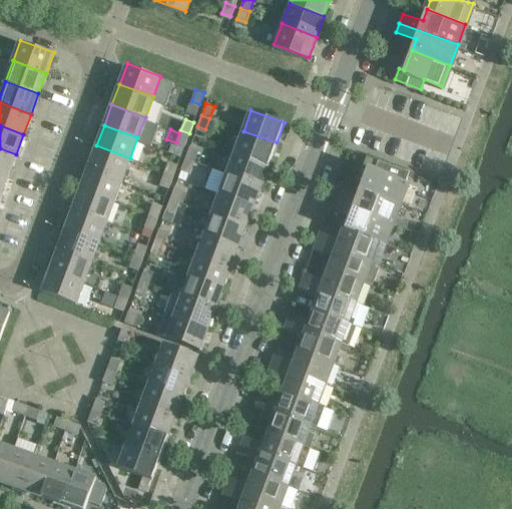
[(180,130),(176,142),(184,145),(189,133),(180,130)]
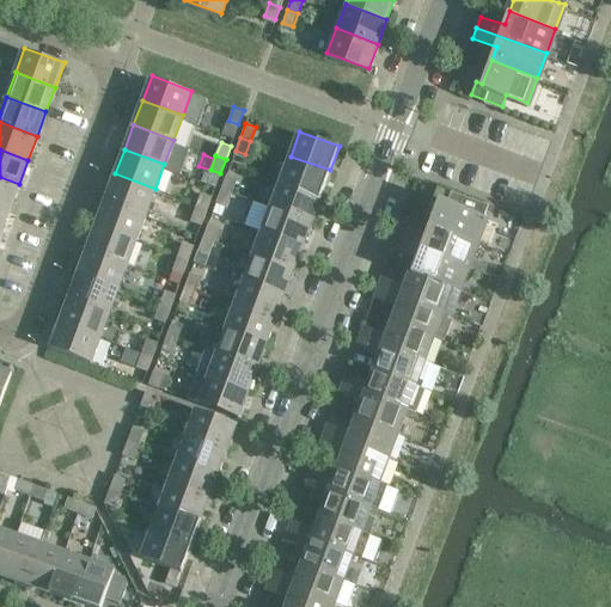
[(291,157),(281,181),(321,195),(330,170),(291,157)]
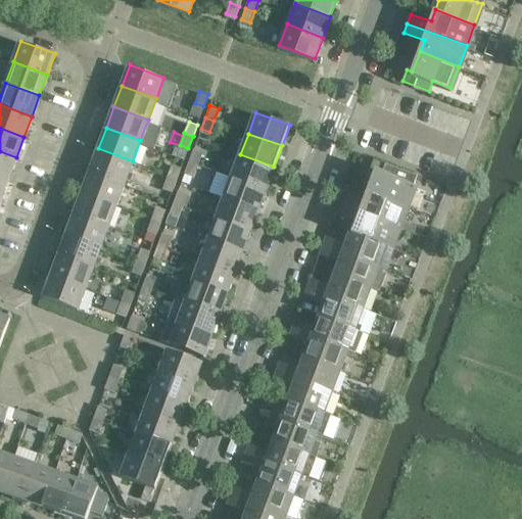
[(194,147),(190,158),(198,161),(202,150),(194,147)]
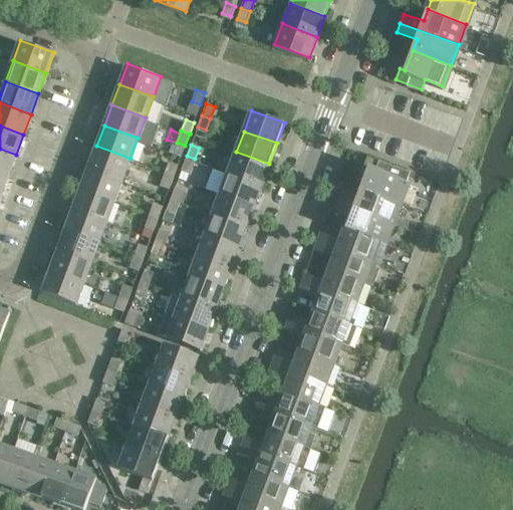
[(96,146),(89,167),(122,179),(131,159),(96,146)]
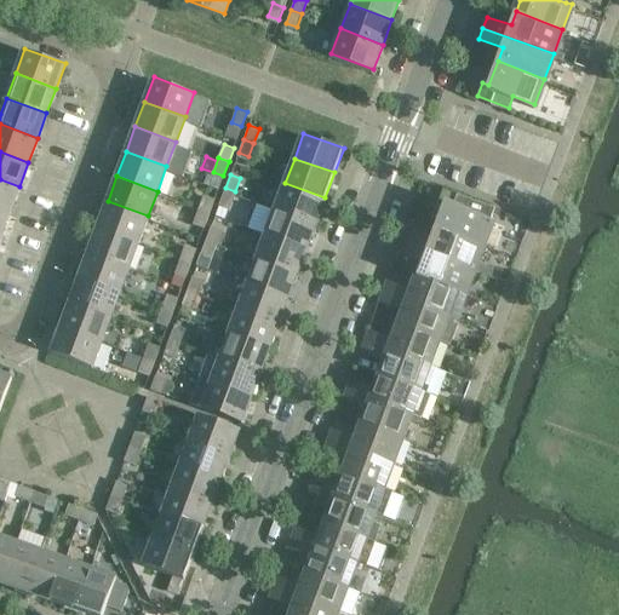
[(0,179),(0,207),(10,212),(19,187),(0,179)]
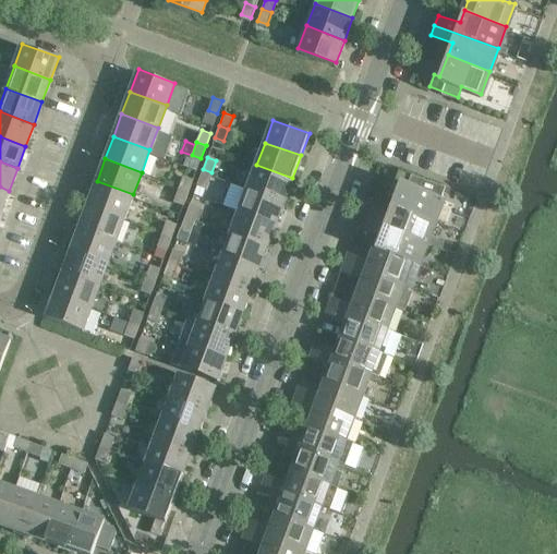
[(256,165),(247,187),(285,200),(292,178),(256,165)]
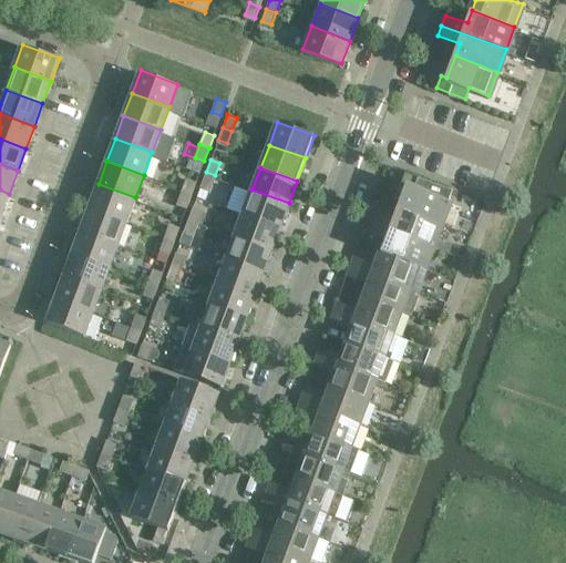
[(453,187),(405,170),(402,182),(408,183),(399,206),(442,222),(450,198),(450,197),(453,187)]
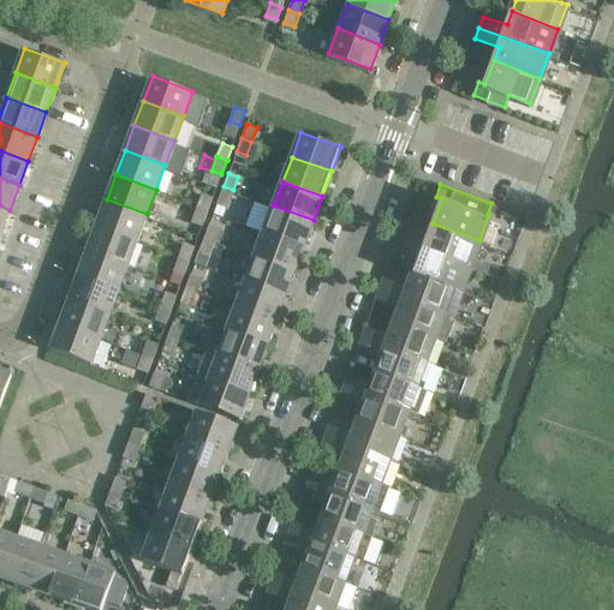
[(224,186),(218,201),(228,204),(233,190),(224,186)]
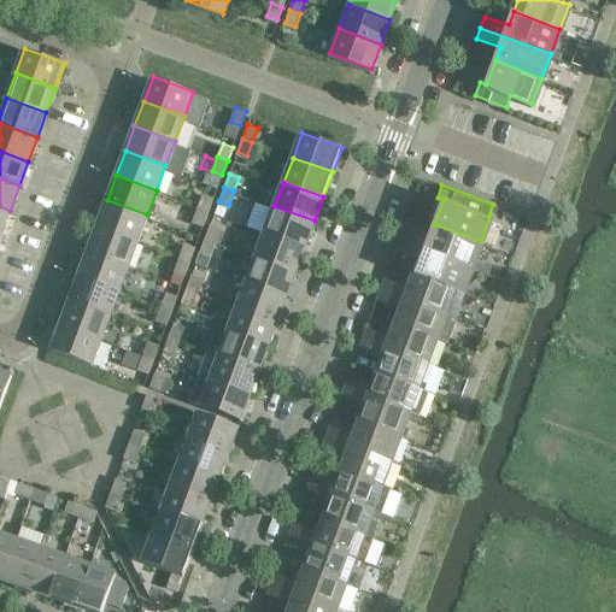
[(205,192),(199,206),(209,210),(215,195),(205,192)]
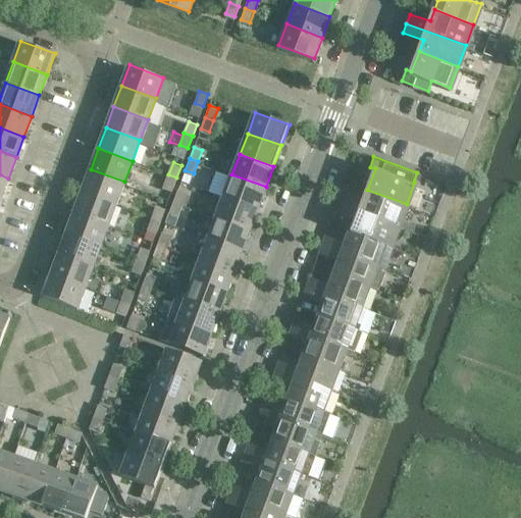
[(91,169),(83,190),(117,203),(124,182),(91,169)]
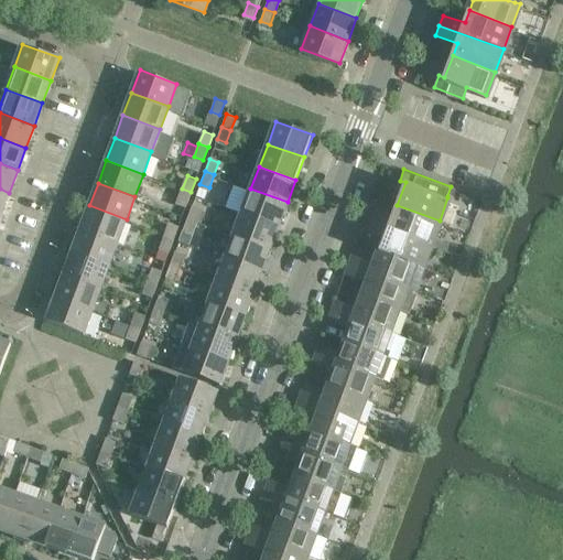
[(0,189),(0,214),(1,215),(9,193),(0,189)]
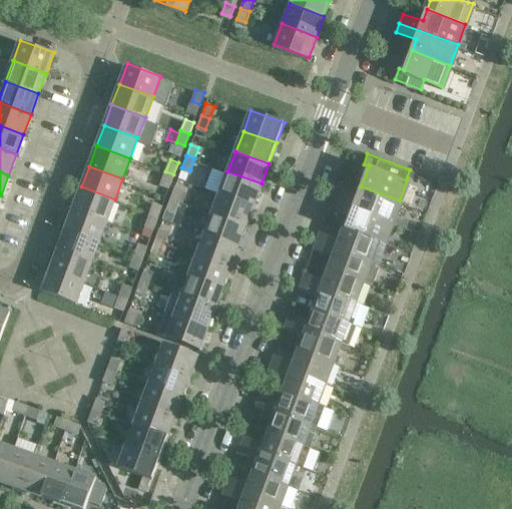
[(165,171),(161,183),(169,186),(173,174),(165,171)]
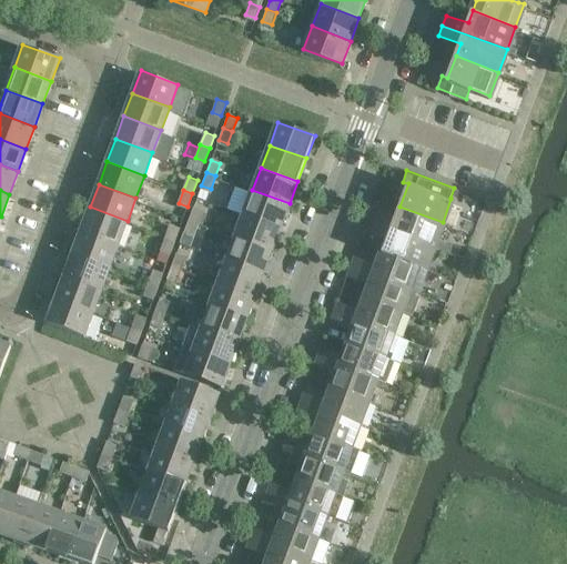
[(252,190),(244,213),(281,227),(290,203),(252,190)]
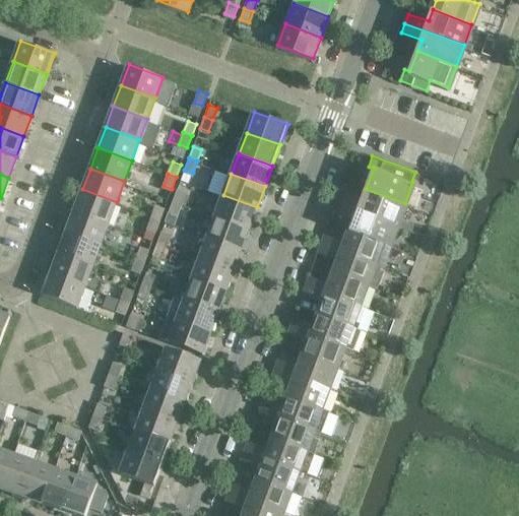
[(178,187),(174,199),(182,202),(186,190),(178,187)]
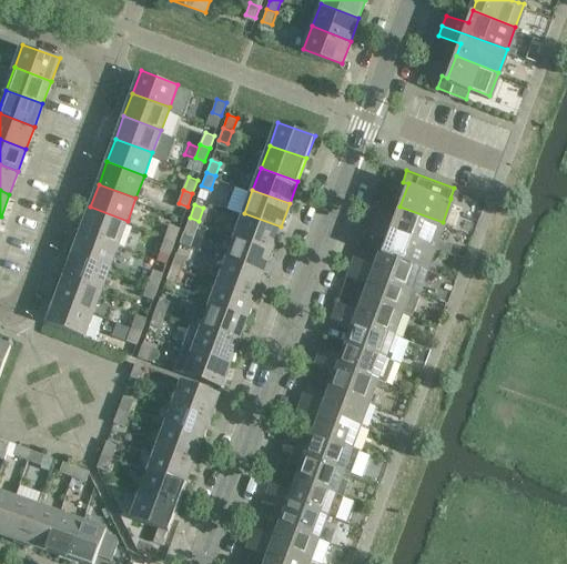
[(90,207),(82,230),(119,243),(128,221),(90,207)]
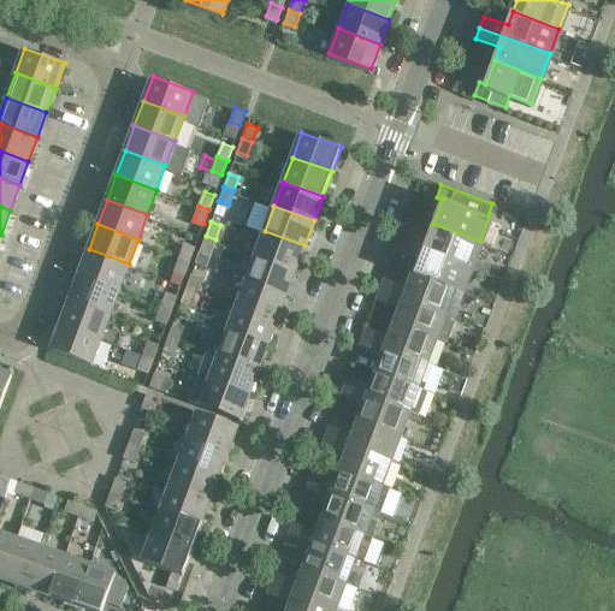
[(404,227),(401,239),(471,265),(480,241),(433,224),(429,236),(404,227)]
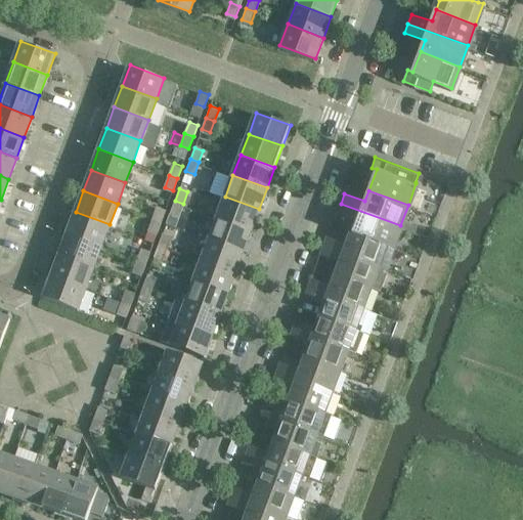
[(438,190),(435,201),(440,203),(444,192),(438,190)]
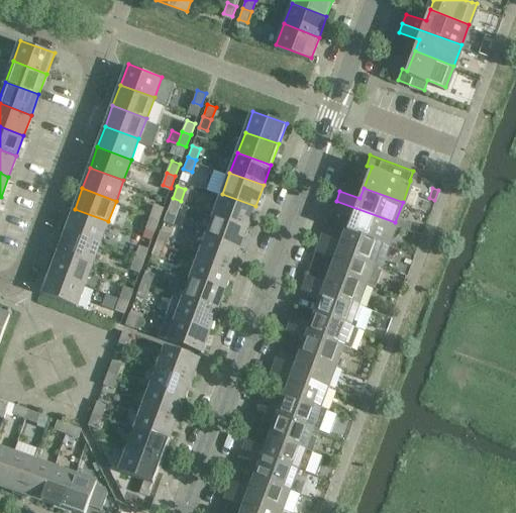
[(222,194),(214,214),(248,226),(255,206),(222,194)]
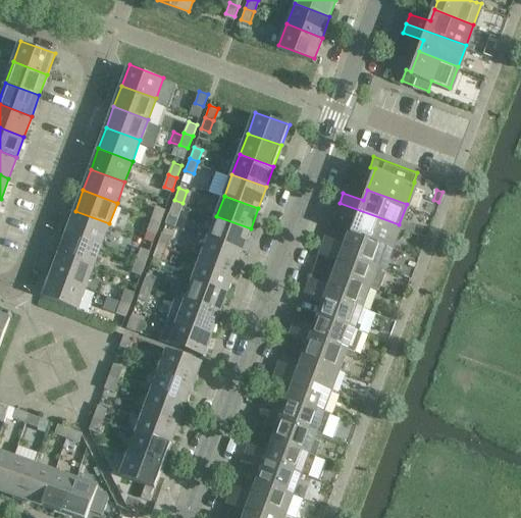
[(174,200),(169,212),(177,215),(183,203),(174,200)]
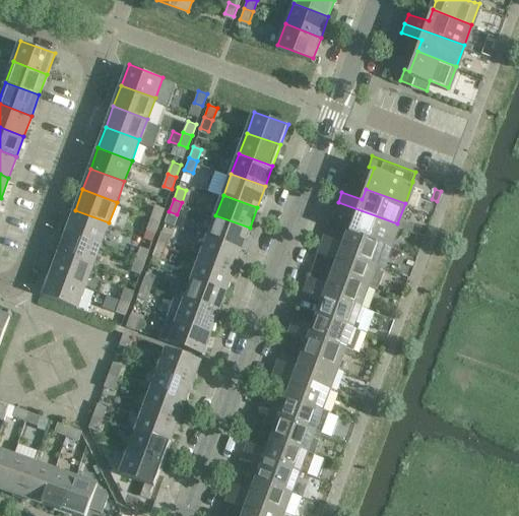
[(397,223),(338,202),(335,210),(354,218),(350,230),(389,244),(397,223)]
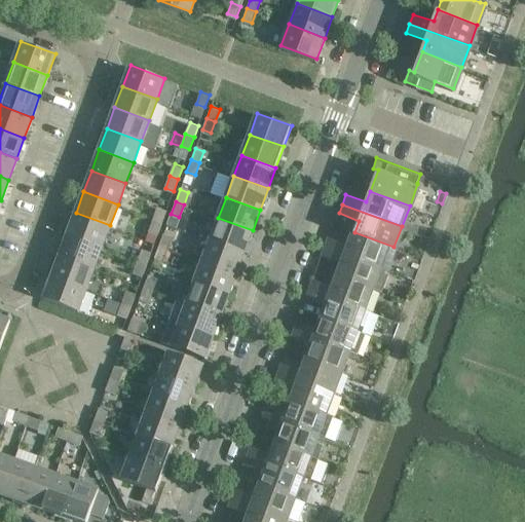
[(158,206),(154,218),(162,221),(167,209),(158,206)]
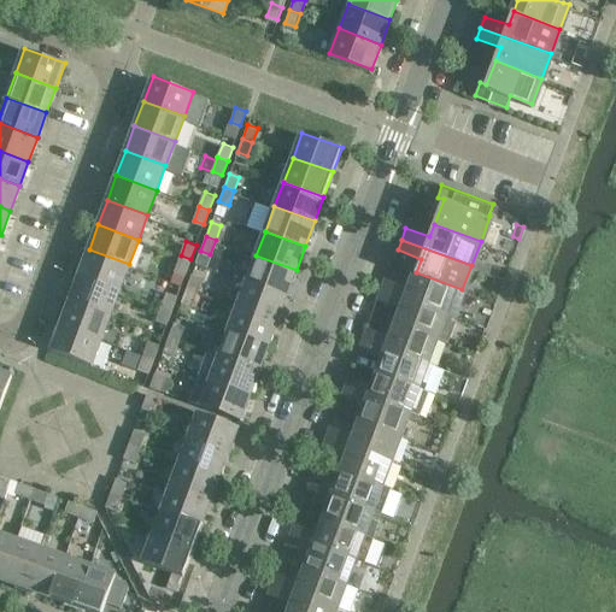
[(89,249),(80,274),(119,289),(129,264),(89,249)]
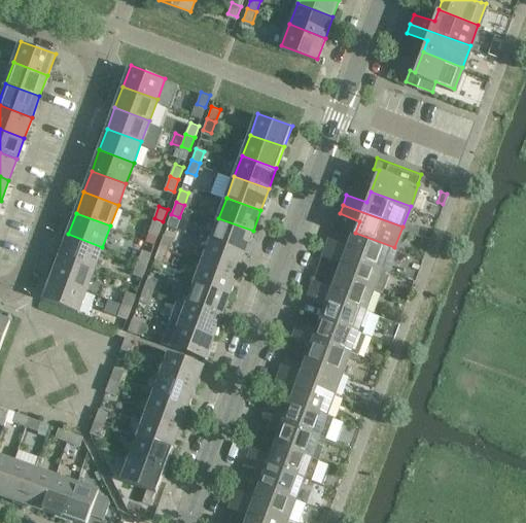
[(154,218),(150,231),(159,234),(163,221),(154,218)]
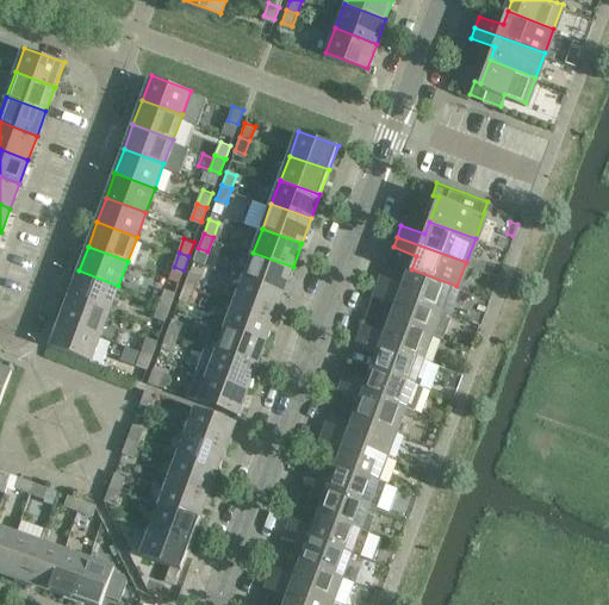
[(253,253),(244,278),(284,291),(293,267),(253,253)]
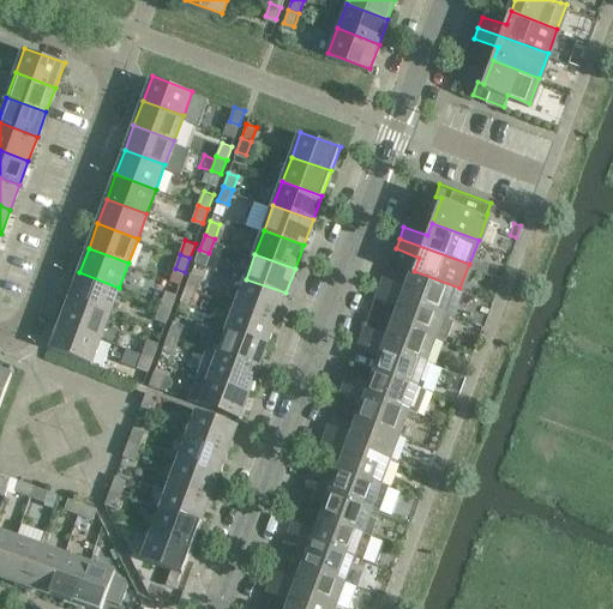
[(192,270),(186,284),(197,288),(202,273),(192,270)]
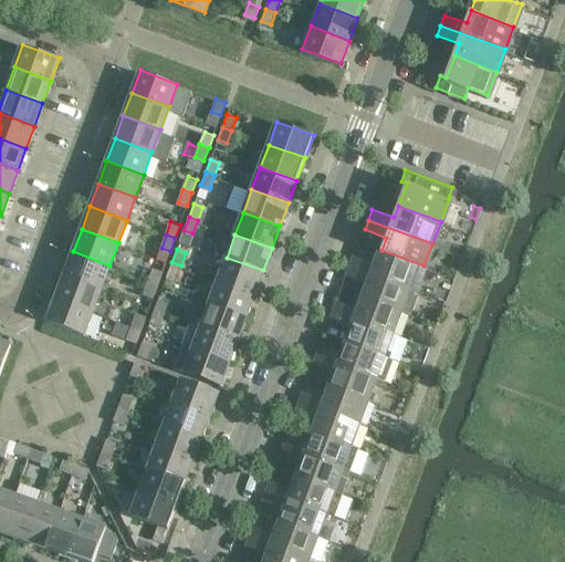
[(355,253),(352,264),(408,285),(408,287),(416,289),(424,266),(382,250),(377,262),(355,253)]
